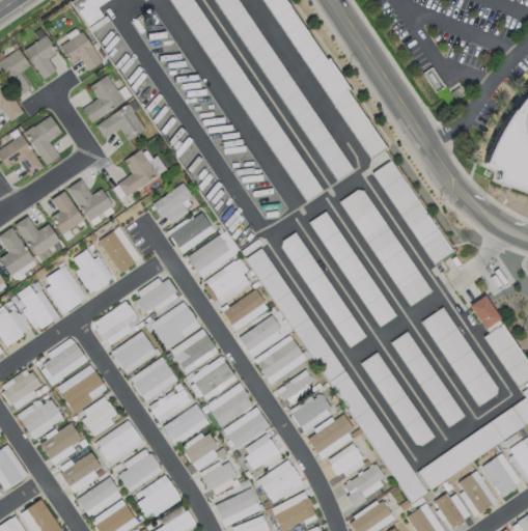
[(74,0),(73,1),(88,27),(106,17),(100,6),(109,0),(74,0)]
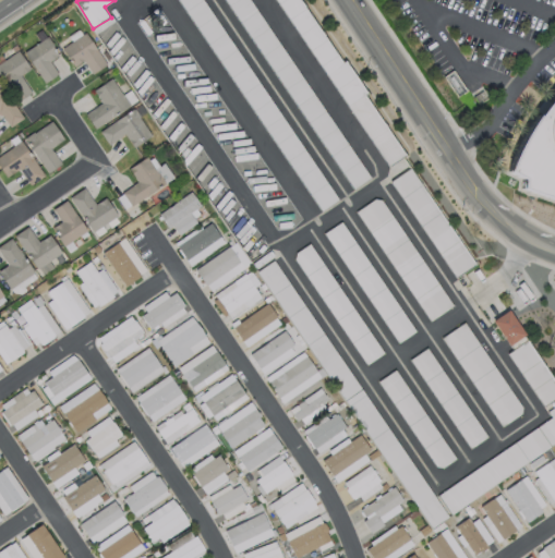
[(339,202),(208,0),(184,0),(321,214),(339,202)]
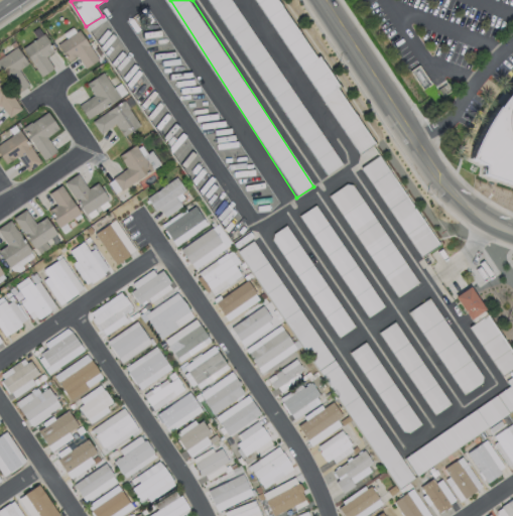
[(232,0),(343,163),(328,174),(209,0),(232,0)]
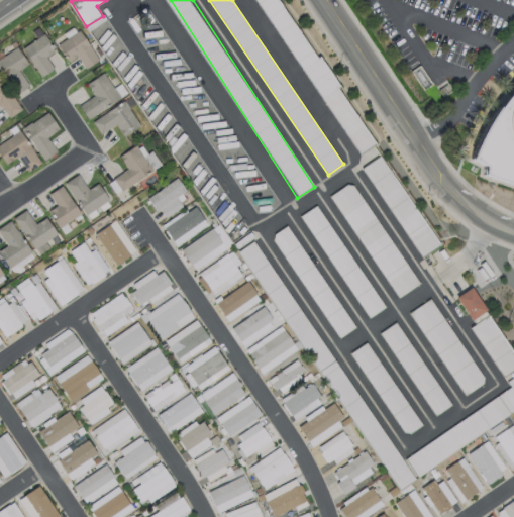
[(279,0),(318,58),(321,56),(340,86),(338,87),(376,143),(362,154),(255,0),(279,0)]
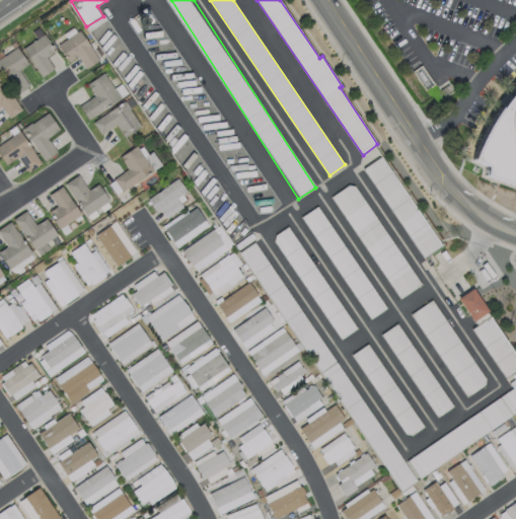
[(100,60),(81,26),(58,41),(72,64),(81,59),(86,69),(100,60)]
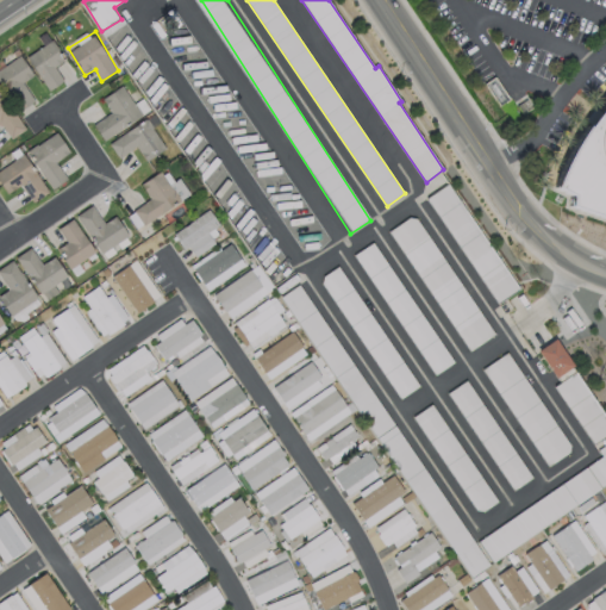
[(51,89),(66,79),(58,69),(69,62),(54,39),(29,57),(51,89)]
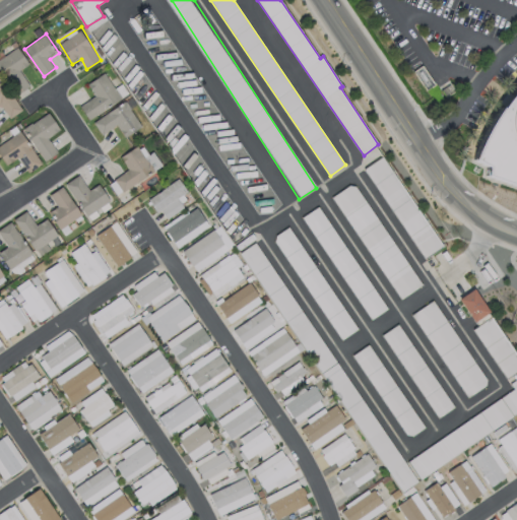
[(0,66),(20,93),(31,84),(20,70),(30,63),(18,47),(0,60),(0,66)]
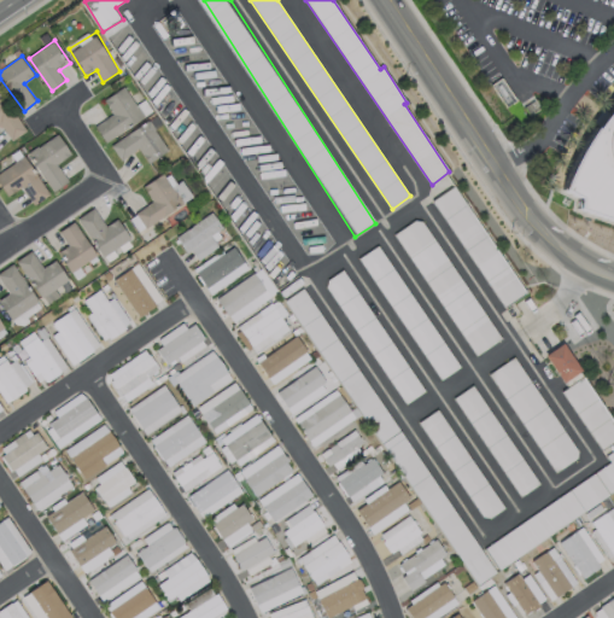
[(107,141),(147,116),(128,86),(107,99),(115,110),(95,122),(107,141)]
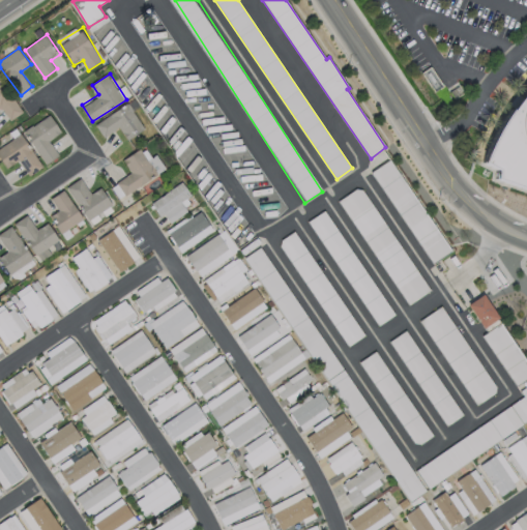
[(526,100),(515,115),(499,139),(488,164),(501,173),(497,181),(526,192),(526,100)]
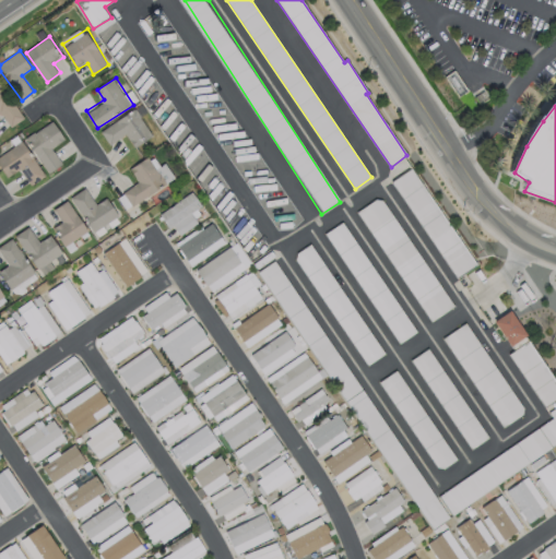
[(103,133),(115,147),(129,138),(137,147),(155,133),(134,108),(103,133)]
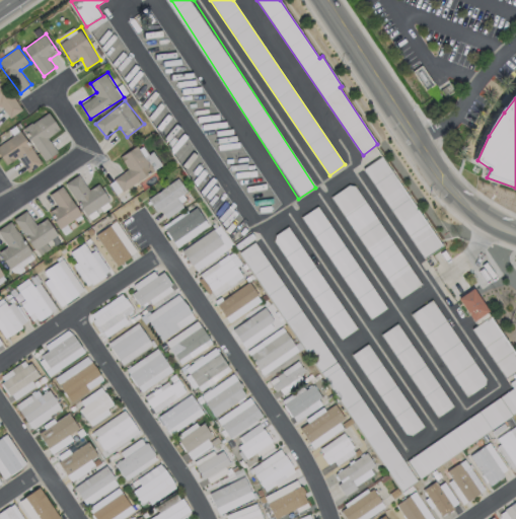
[(52,135),(61,130),(50,113),(25,129),(46,160),(62,150),(52,135)]
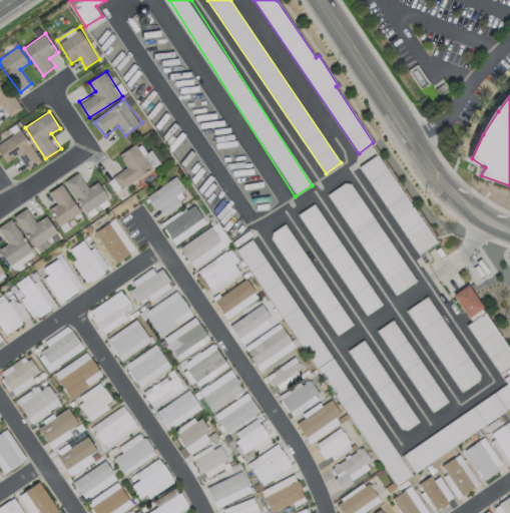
[(43,160),(20,129),(0,143),(0,150),(9,162),(16,156),(27,171),(43,160)]
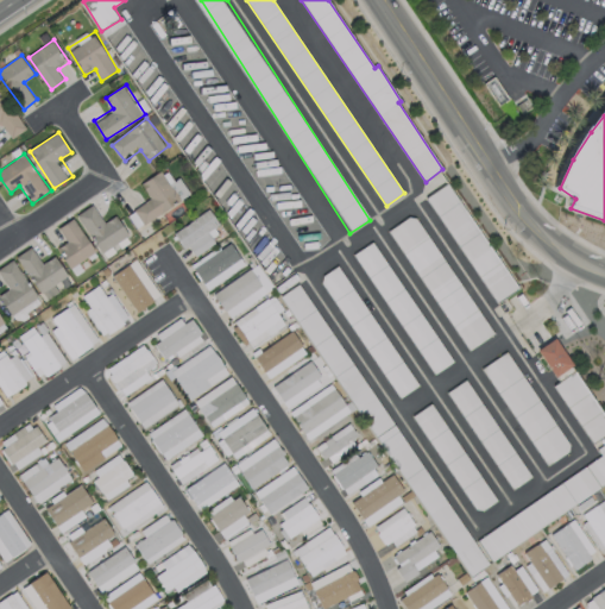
[(143,184),(151,196),(133,208),(145,226),(191,194),(178,175),(171,181),(164,170),(143,184)]
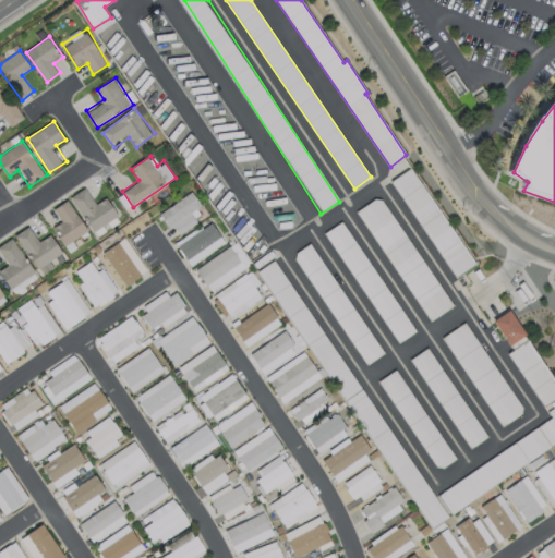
[(455,278),(473,266),(414,167),(395,179),(455,278)]
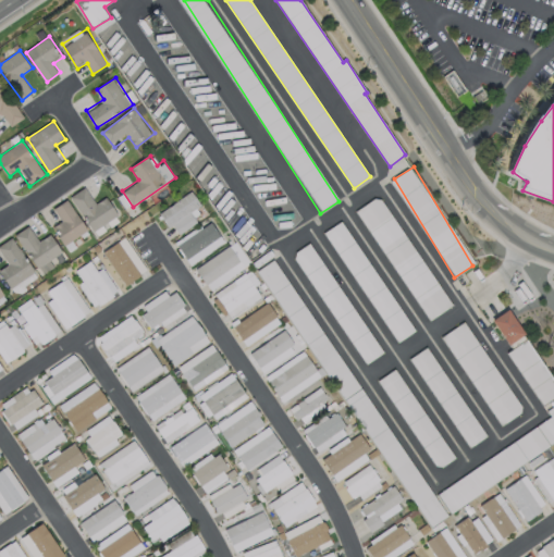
[(95,232),(120,215),(108,197),(99,203),(88,187),(72,197),(95,232)]
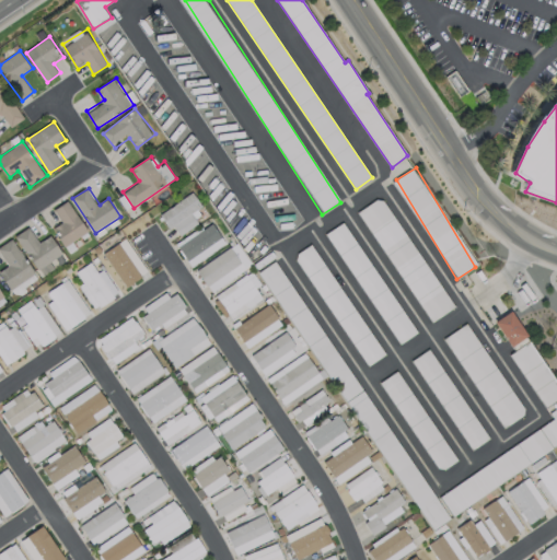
[(162,214),(178,237),(200,222),(194,213),(204,206),(194,193),(162,214)]
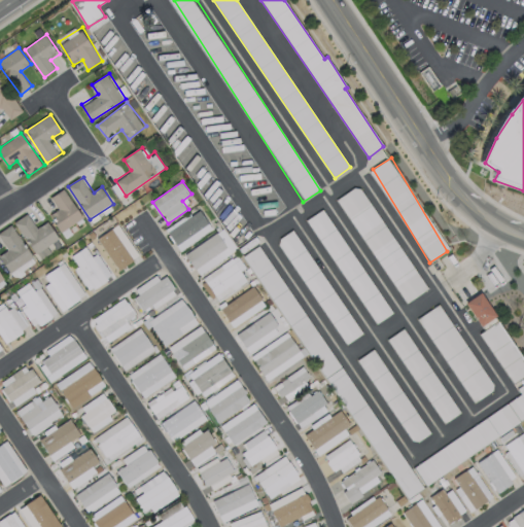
[(428,291),(362,183),(340,198),(406,305),(428,291)]
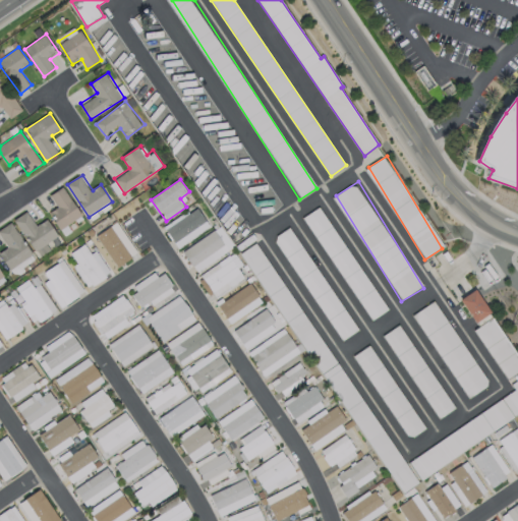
[(63,231),(84,216),(63,187),(51,196),(58,206),(49,212),(63,231)]
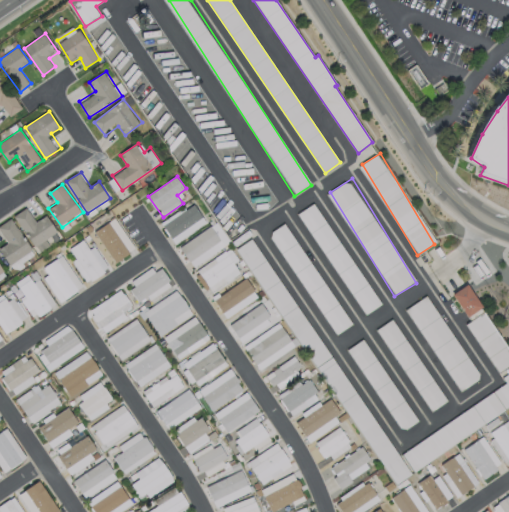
[(207,222),(194,202),(163,224),(176,243),(207,222)]
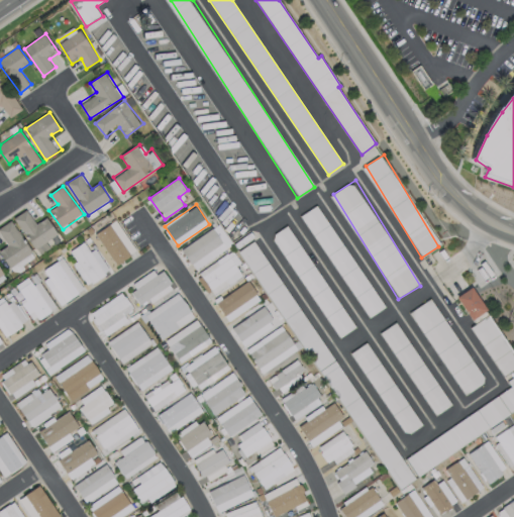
[(385,308),(320,204),(304,215),(369,318),(385,308)]
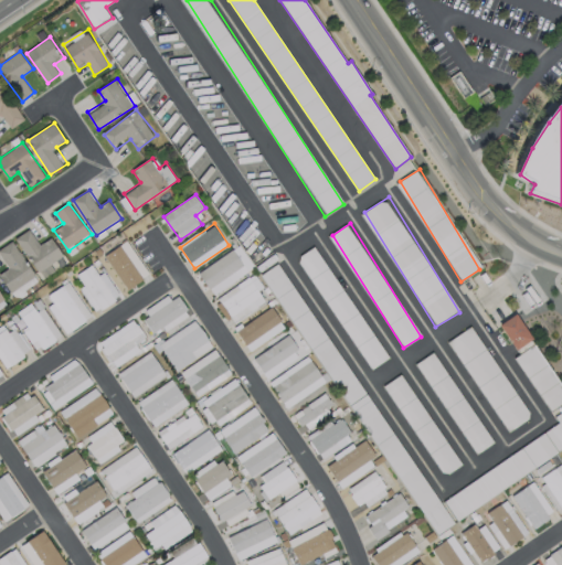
[(18,240),(44,278),(69,262),(50,235),(41,241),(33,228),(18,240)]
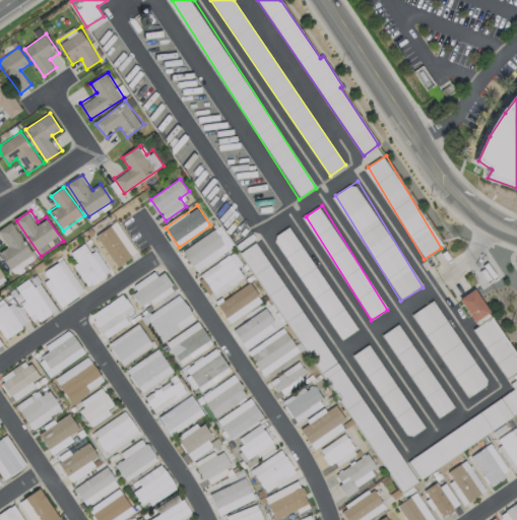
[(37,256),(11,223),(0,232),(0,234),(9,246),(0,253),(15,273),(37,256)]
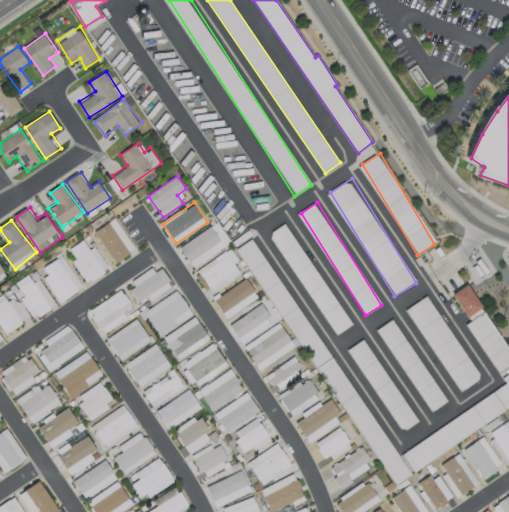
[(116,264),(137,249),(116,220),(95,235),(116,264)]
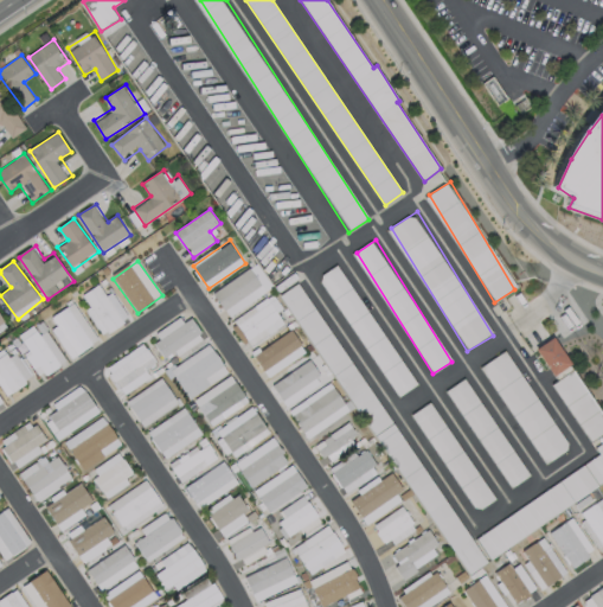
[(231,317),(275,287),(258,264),(216,294),(231,317)]
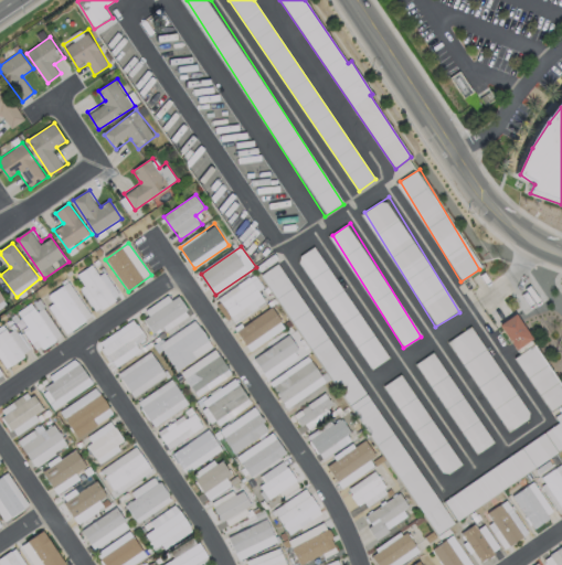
[(372,370),(390,358),(316,246),(298,257),(372,370)]
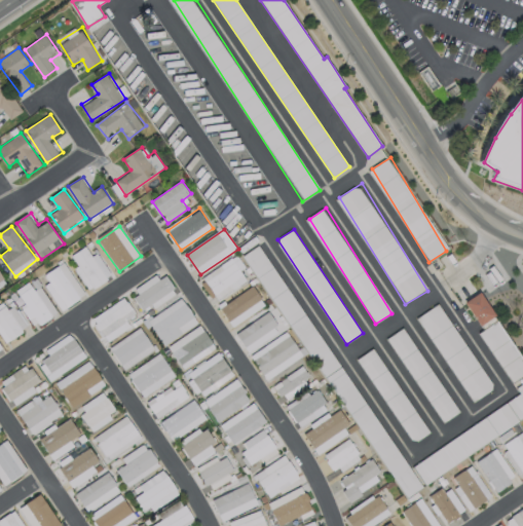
[(410,473),(262,243),(247,254),(395,483),(410,473)]
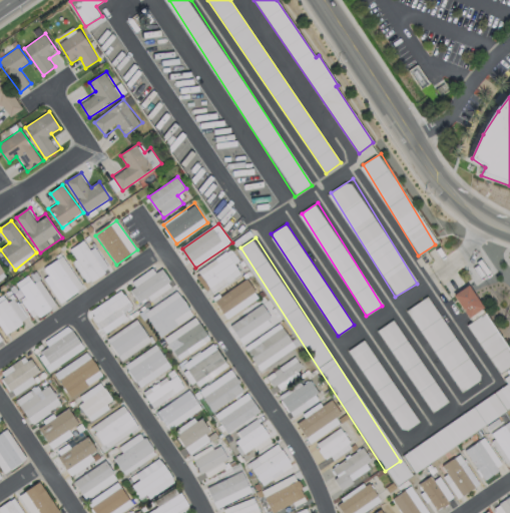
[(97,244),(88,248),(85,242),(70,250),(86,283),(109,271),(97,244)]
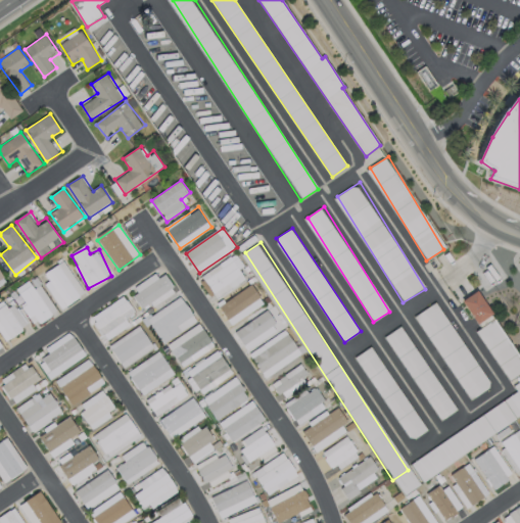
[(251,275),(237,253),(204,277),(219,298),(251,275)]
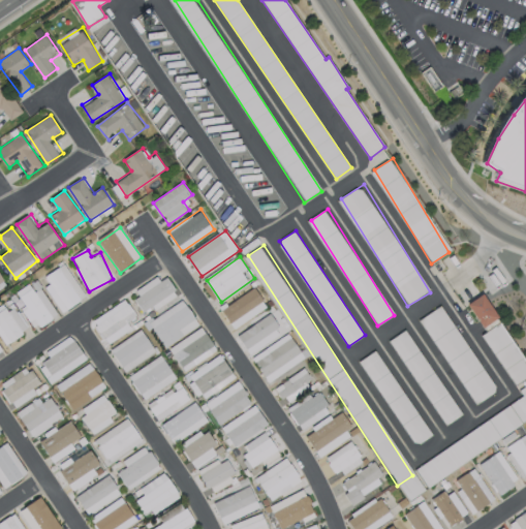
[(87,294),(64,265),(42,281),(65,311),(87,294)]
